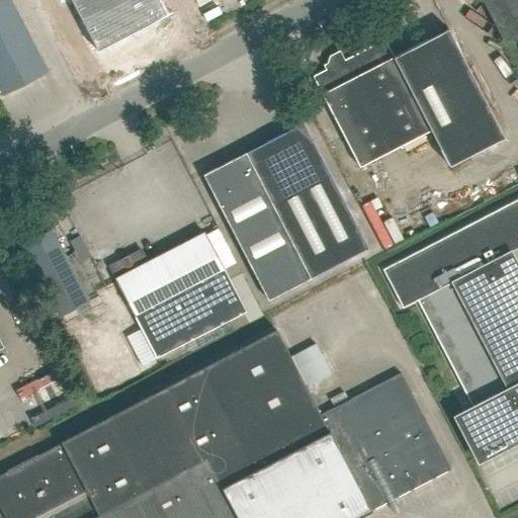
[(0,0),(0,91),(2,95),(47,72),(8,0),(0,0)]
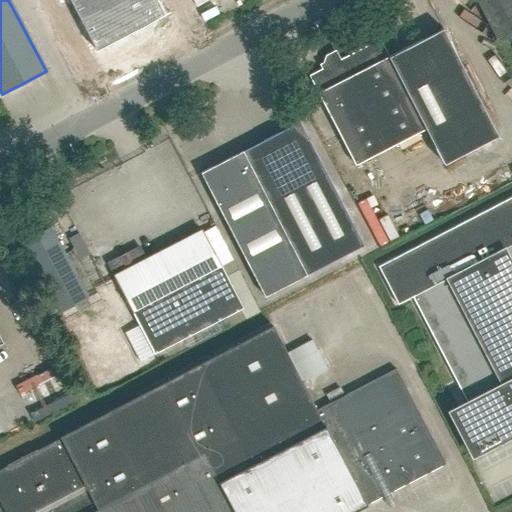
[(113,0),(70,0),(97,50),(131,33),(113,0)]
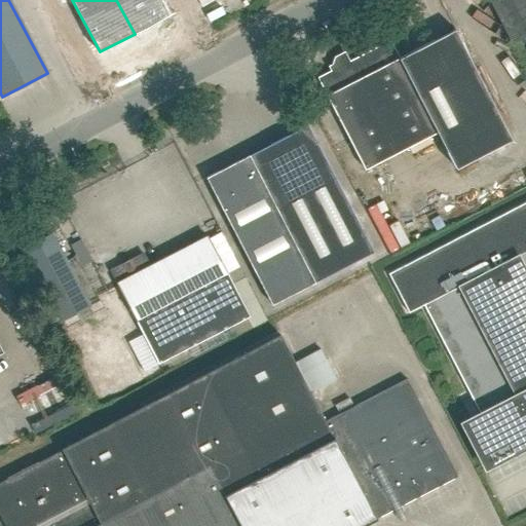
[(161,0),(116,0),(135,34),(170,15),(161,0)]
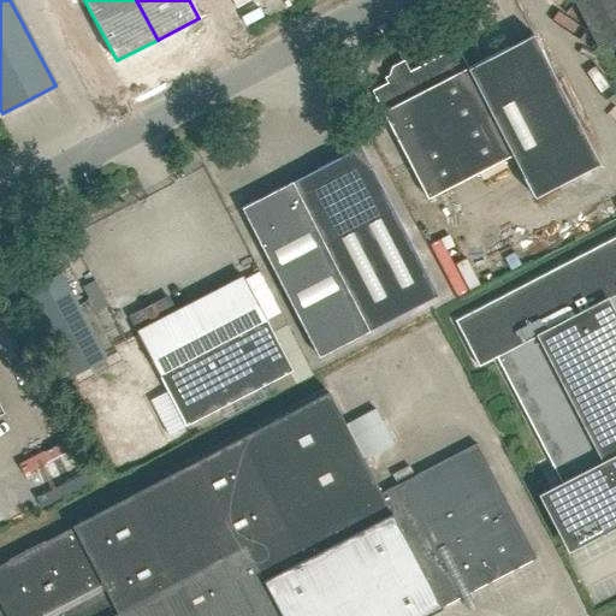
[(615,0),(573,0),(597,46),(609,40),(615,52),(615,0)]
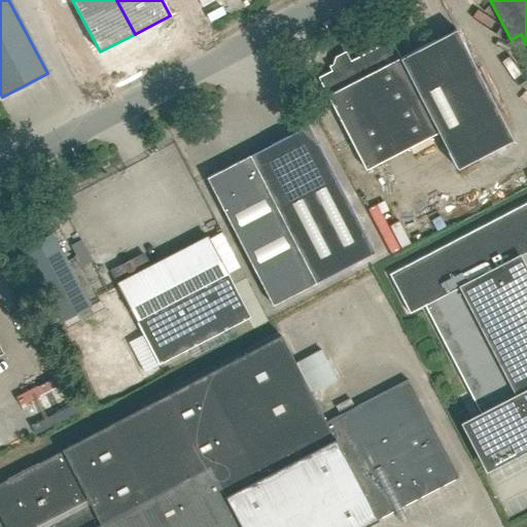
[(393,44),(386,42),(323,75),(320,82),(327,96),(365,170),(438,132),(457,168),(513,140),(456,29),(400,58),(393,44)]
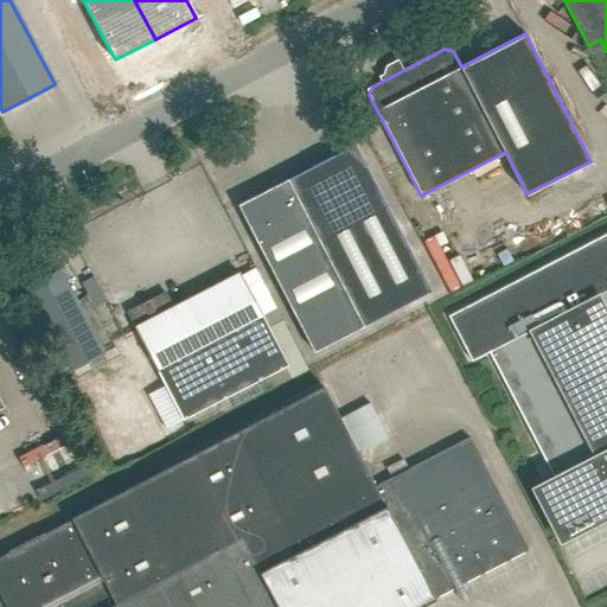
[(430,292),(376,185),(308,219),(291,185),(288,178),(251,197),(237,204),(313,352),(363,326),(430,292)]
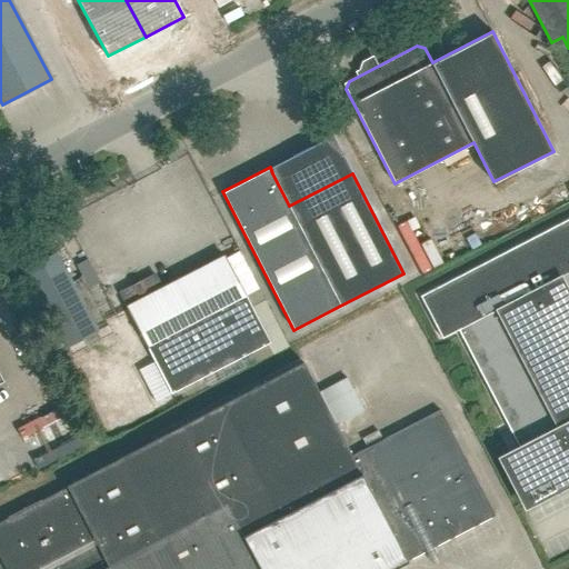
[(508,219),(526,213),(521,202),(505,209),(508,219)]
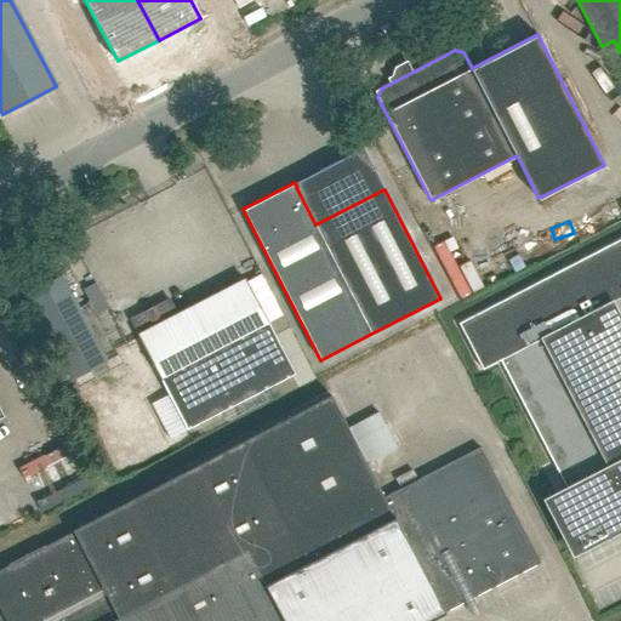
[(620,239),(459,326),(482,369),(501,359),(570,491),(552,501),(576,547),(620,524),(620,239)]
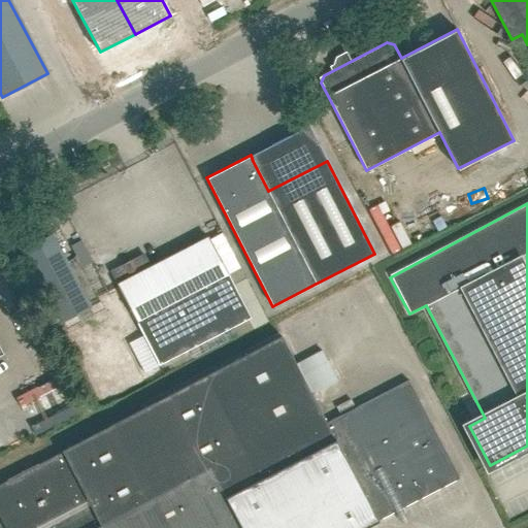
[(388,218),(399,239),(419,230),(407,207),(388,218)]
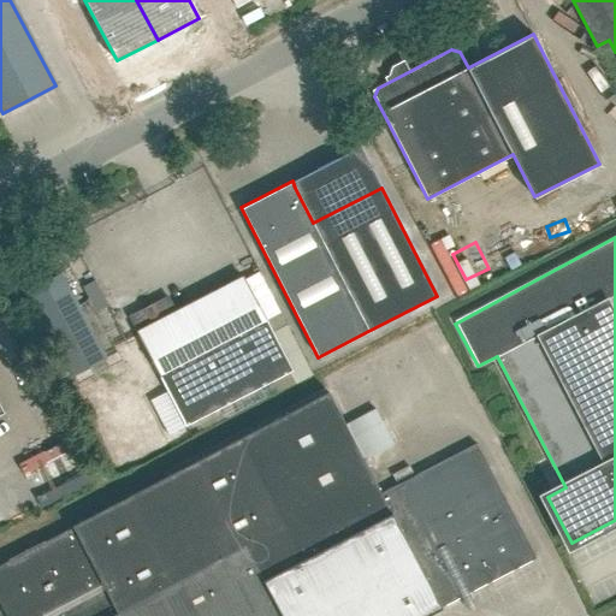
[(61,272),(28,290),(72,377),(107,359),(61,272)]
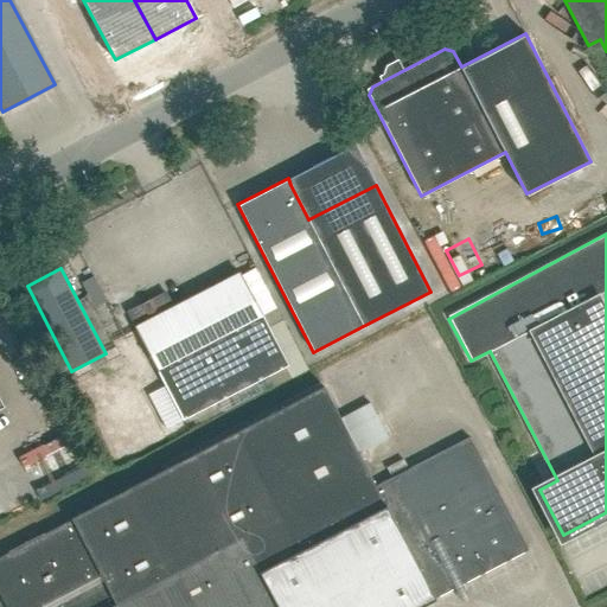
[(288,365),(262,314),(241,274),(223,283),(135,328),(183,420),(288,365)]
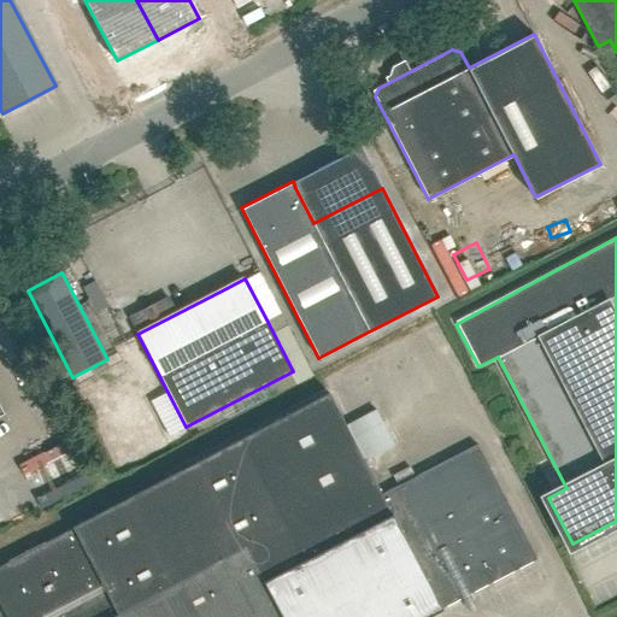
[(245,438),(0,565),(0,600),(9,616),(425,616),(442,609),(393,512),(330,393),(245,438)]
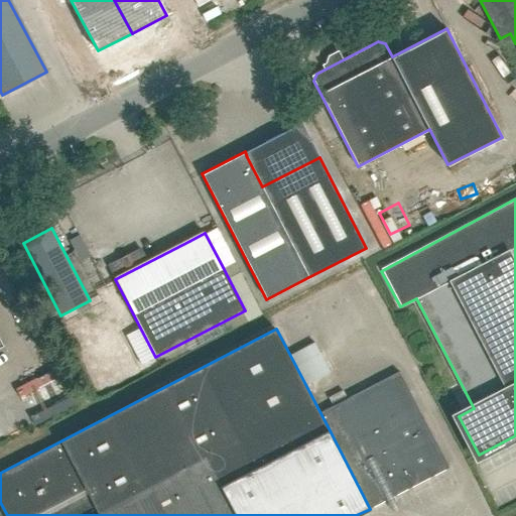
[(399,373),(320,413),(329,428),(370,509),(386,500),(389,506),(396,503),(393,497),(448,468),(399,373)]
